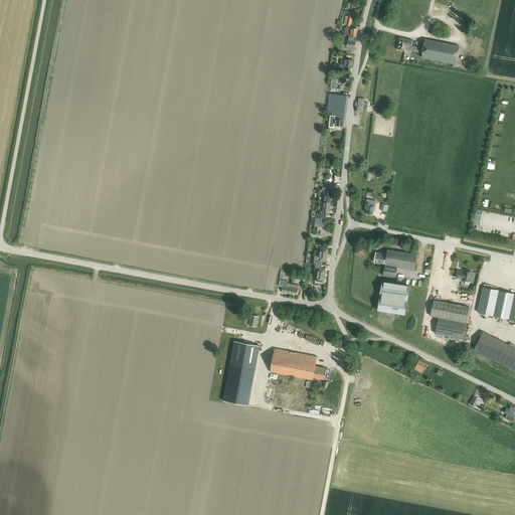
[(344,25),(347,25),(347,27),(345,28),(345,32),(346,34),(347,34),(347,35),(345,35),(344,36),(347,36),(357,37),(358,29),(357,29),(356,29),(349,28),(349,26),(351,26),(353,18),(352,18),(353,14),(349,13),(348,16),(346,16),(344,25)]
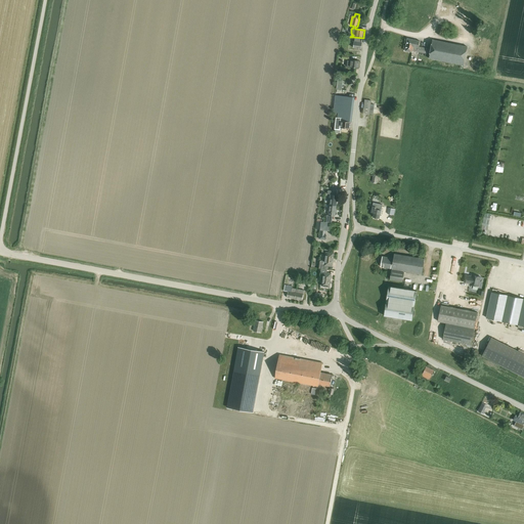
[(354,43),(353,48),(361,49),(362,42),(362,38),(355,37),(354,41),(354,43)]
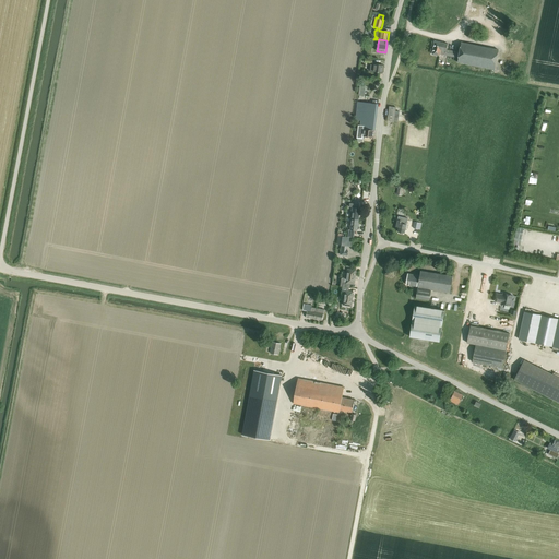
[(498,50),(462,43),(460,52),(447,50),(448,44),(435,42),(432,55),(440,56),(440,55),(459,58),(458,62),(495,70),(498,50)]
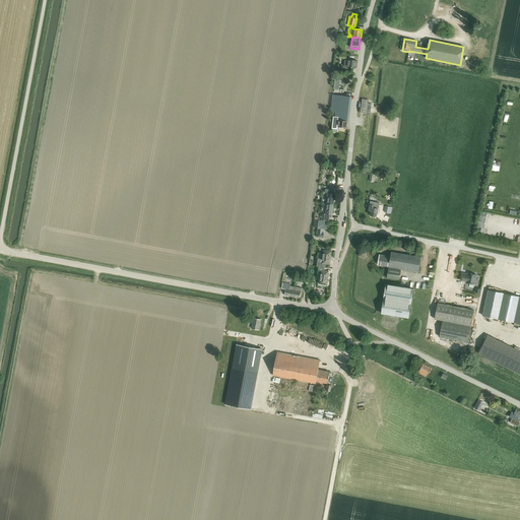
[(347,60),(345,60),(344,66),(355,68),(356,61),(347,60)]
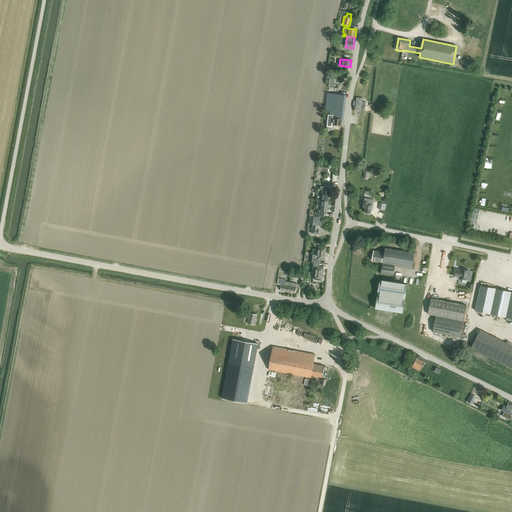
[(326,112),(329,112),(329,111),(330,111),(330,112),(330,115),(328,115),(327,127),(333,128),(333,124),(343,126),(347,93),(342,92),(342,95),(328,93),(326,109),(326,112)]
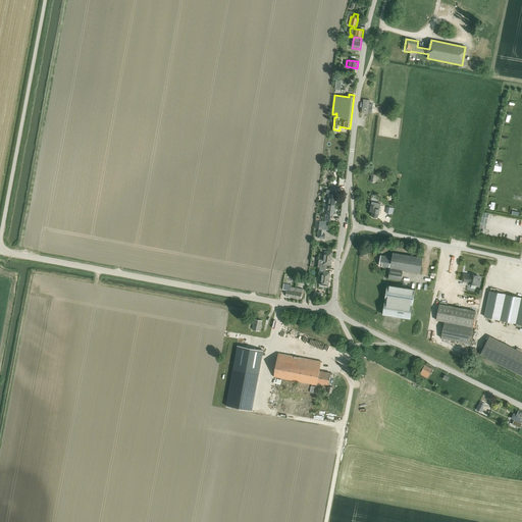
[(329,194),(328,204),(335,205),(336,195),(334,195),(334,191),(327,190),(326,194),(329,194)]
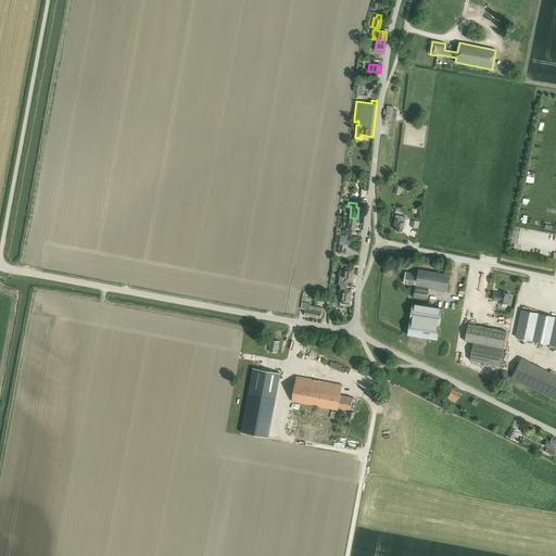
[(348,228),(346,236),(352,237),(353,229),(356,229),(357,218),(350,217),(349,229),(348,228)]
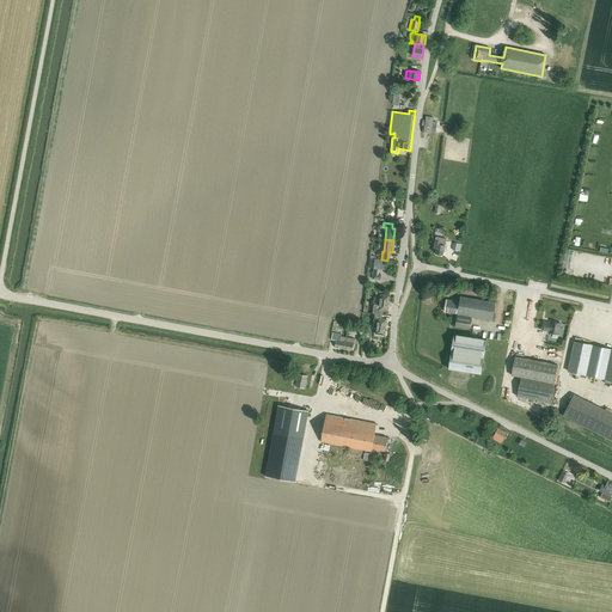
[(444,255),(446,243),(435,242),(434,249),(438,249),(436,254),(438,254),(438,255),(442,256),(442,255),(444,255)]
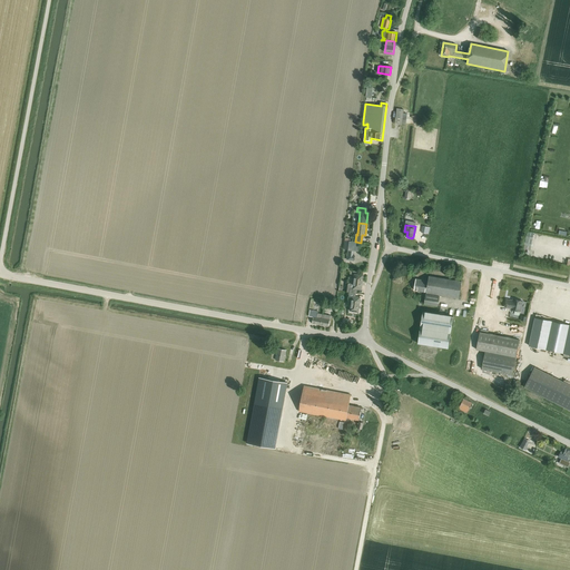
[(350,292),(350,293),(356,293),(357,290),(362,290),(363,275),(355,274),(354,278),(353,278),(352,279),(352,283),(351,284),(350,284),(349,284),(347,292),(350,292)]
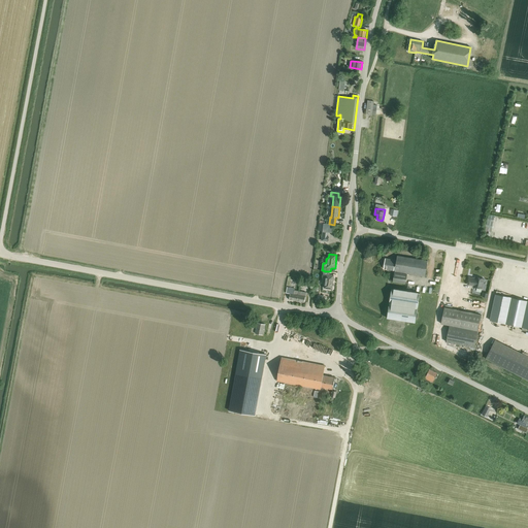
[(396,260),(395,270),(395,272),(407,274),(425,277),(428,261),(397,256),(396,260)]
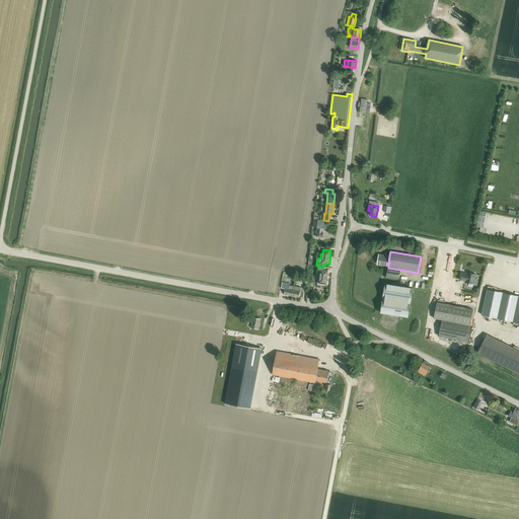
[(379,253),(377,265),(388,266),(389,255),(379,253)]
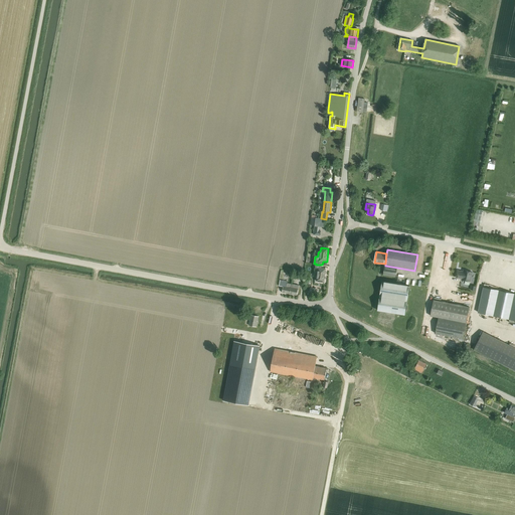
[(316,282),(323,282),(324,282),(326,269),(322,269),(322,265),(316,265),(316,268),(318,269),(317,273),(316,273),(316,274),(316,276),(316,277),(317,277),(316,282)]
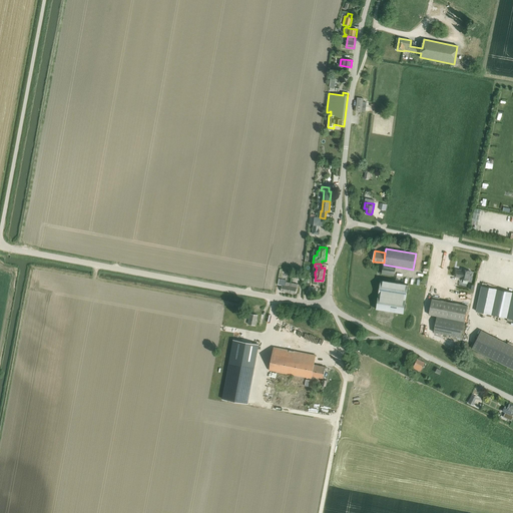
[(395,276),(396,267),(384,265),(382,274),(395,276)]
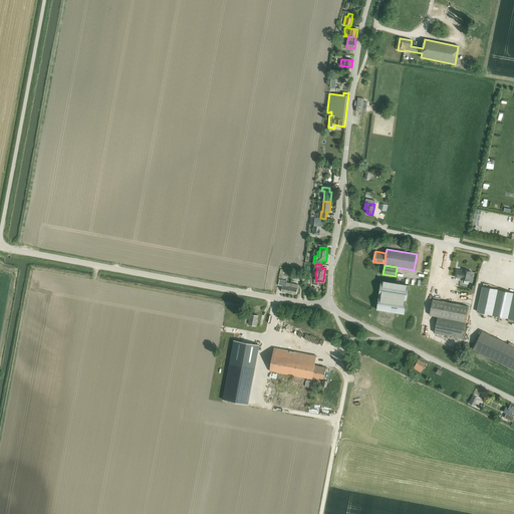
[(457,270),(455,277),(461,278),(461,279),(466,280),(465,282),(468,282),(469,281),(471,272),(465,270),(464,271),(463,271),(457,270)]
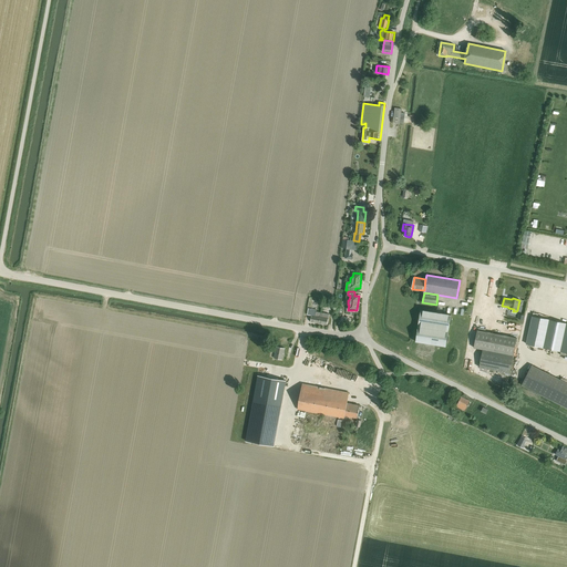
[(308,308),(307,315),(312,316),(310,322),(319,323),(321,312),(317,311),(317,310),(310,309),(308,308)]
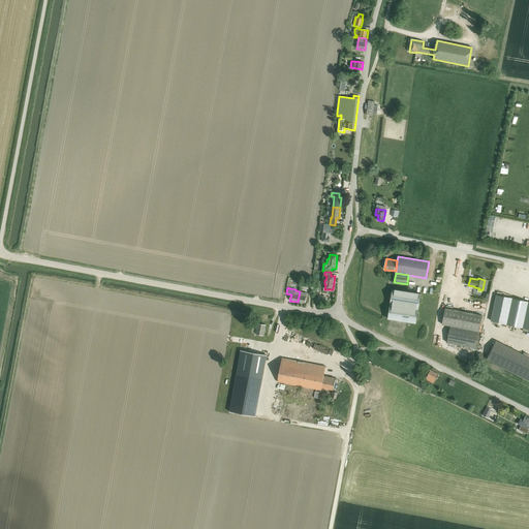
[(422,294),(393,289),(389,319),(416,323),(422,294)]
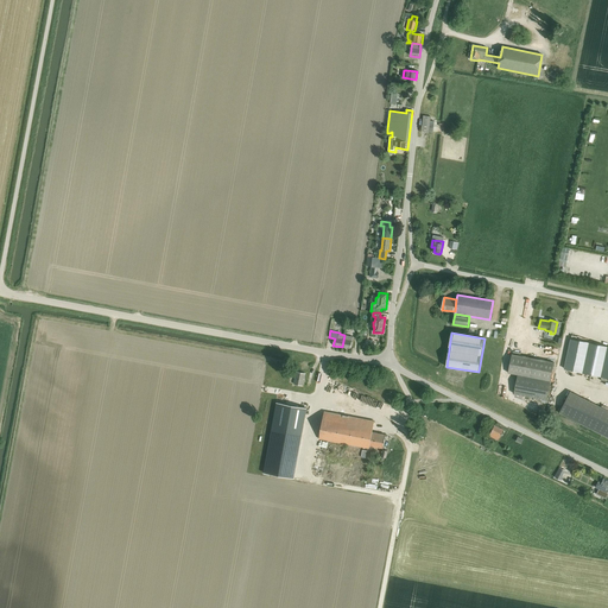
[(344,335),(342,347),(352,348),(353,337),(344,335)]
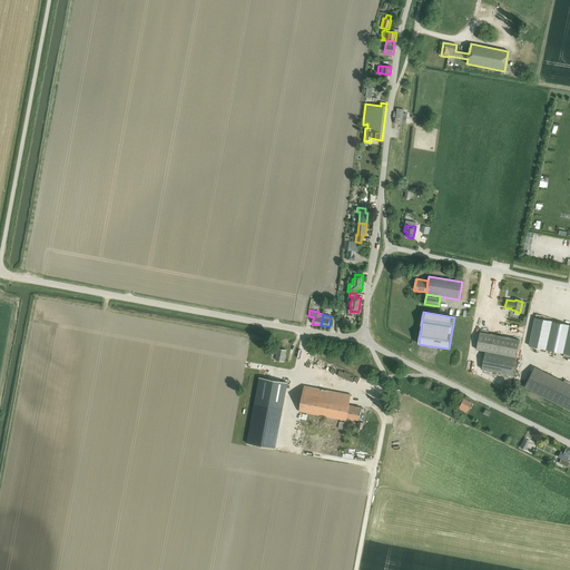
[(569,325),(552,322),(541,320),(541,316),(536,314),(529,346),(552,351),(569,354),(569,325)]
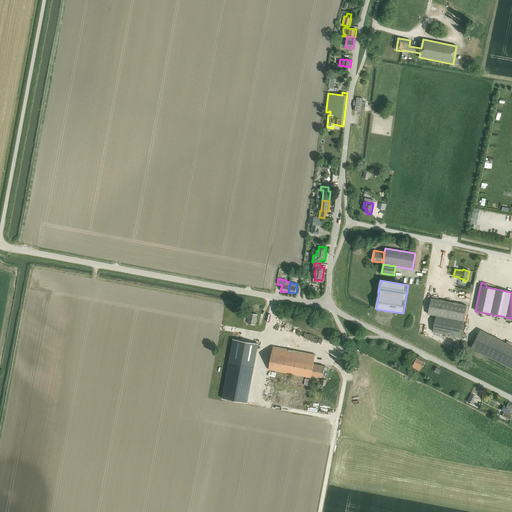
[(463,321),(464,321),(467,305),(431,298),(428,314),(436,316),(433,332),(460,337),(463,321)]
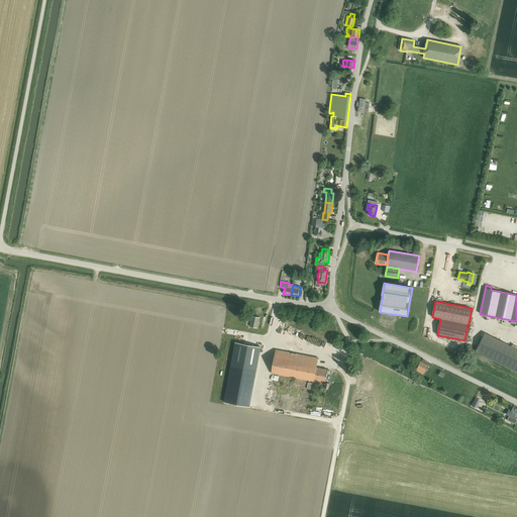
[(259,321),(260,321),(261,318),(250,316),(249,320),(251,321),(250,327),(257,328),(259,321)]
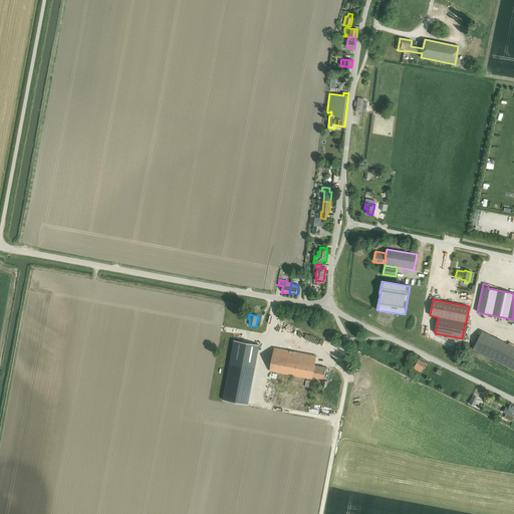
[(473,349),(513,369),(513,347),(481,331),(473,349)]
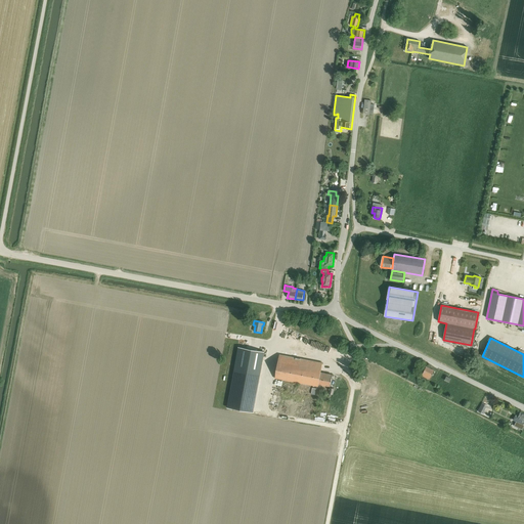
[(238,347),(235,367),(236,367),(261,372),(265,352),(238,347)]
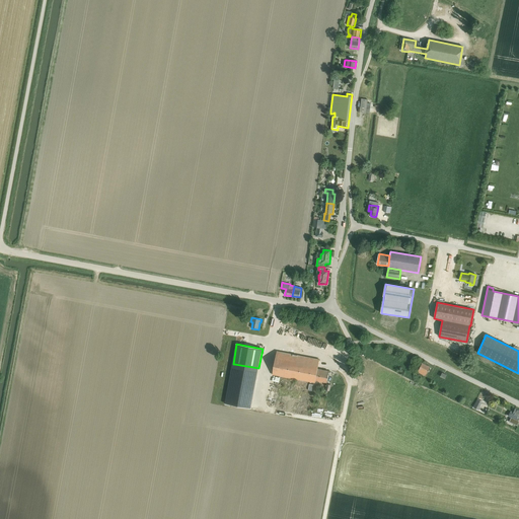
[(273,375),(315,383),(316,380),(327,383),(329,371),(318,369),(320,360),(277,351),(273,375)]
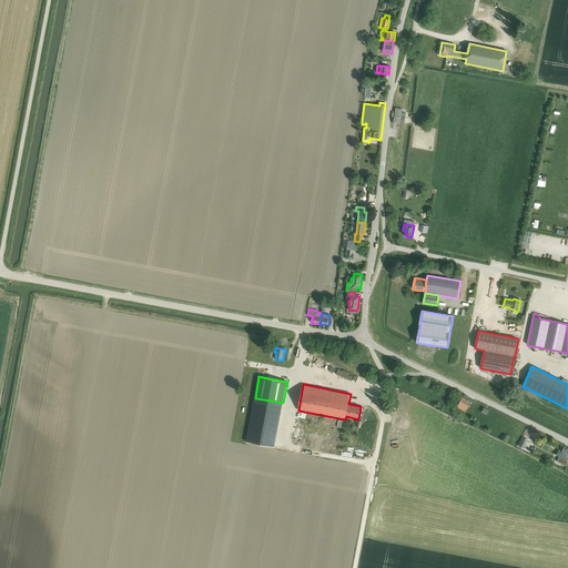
[(463,397),(457,407),(466,412),(472,402),(463,397)]
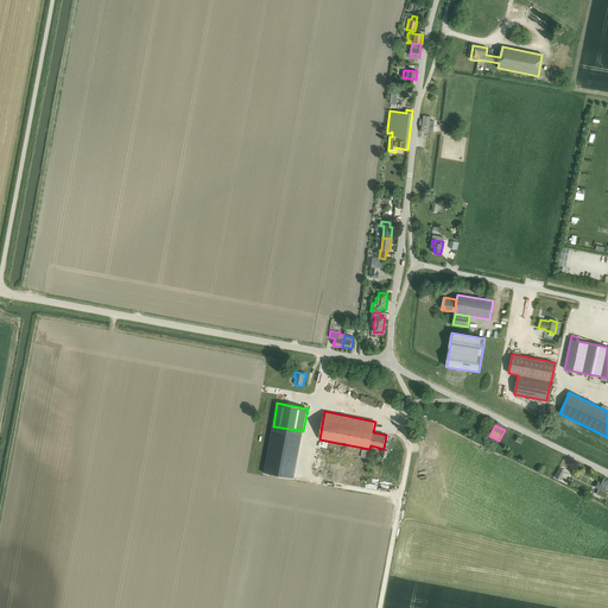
[(266,466),(264,474),(265,474),(295,479),(297,466),(298,455),(303,431),(274,426),(273,426),(268,450),(266,466)]
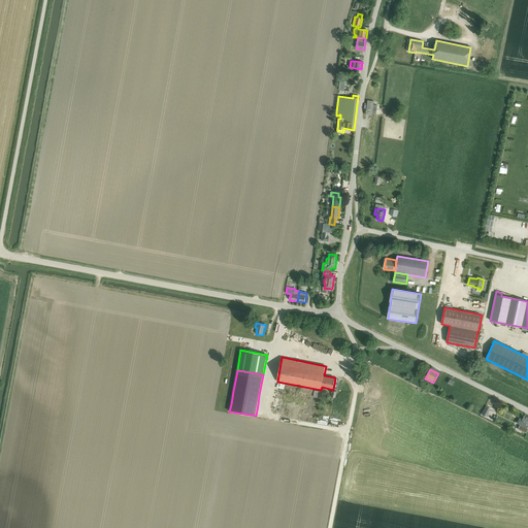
[(492,409),(486,406),(482,415),(488,418),(492,409)]
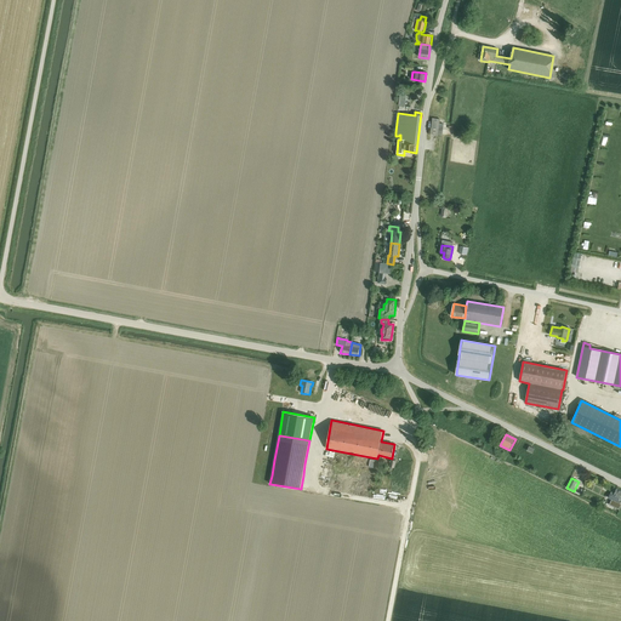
[(610,494),(609,499),(611,500),(609,505),(614,507),(620,511),(620,506),(620,503),(620,501),(620,490),(616,489),(614,495),(610,494)]
